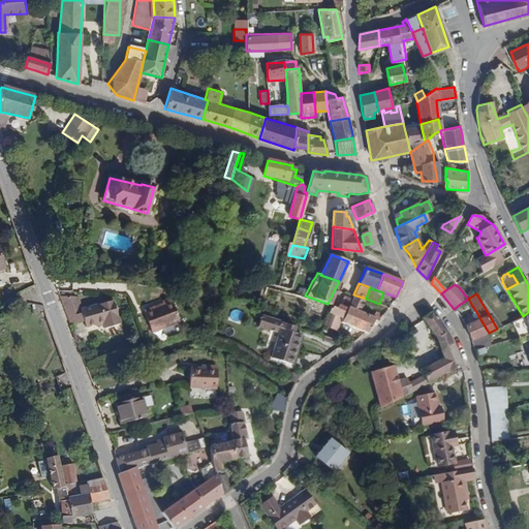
[(340,323),(367,332),(368,331),(372,320),(377,321),(382,315),(374,312),(372,316),(361,312),(366,299),(353,294),(351,297),(347,307),(337,303),(331,305),(330,308),(327,307),(320,327),(333,330),(338,318),(341,319),(340,323)]
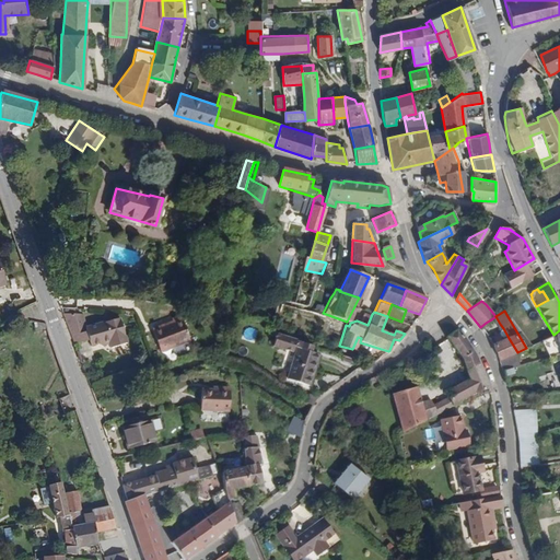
[(360,313),(357,321),(368,325),(372,314),(374,312),(366,312),(360,313)]
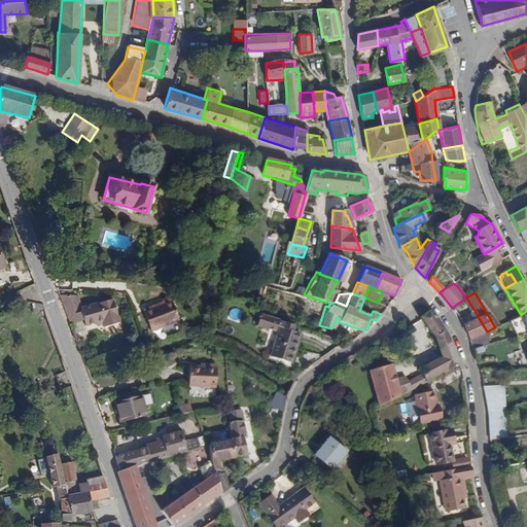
[(62,307),(67,322),(80,319),(83,329),(99,324),(102,331),(117,327),(109,304),(78,313),(72,296),(58,294),(62,307)]
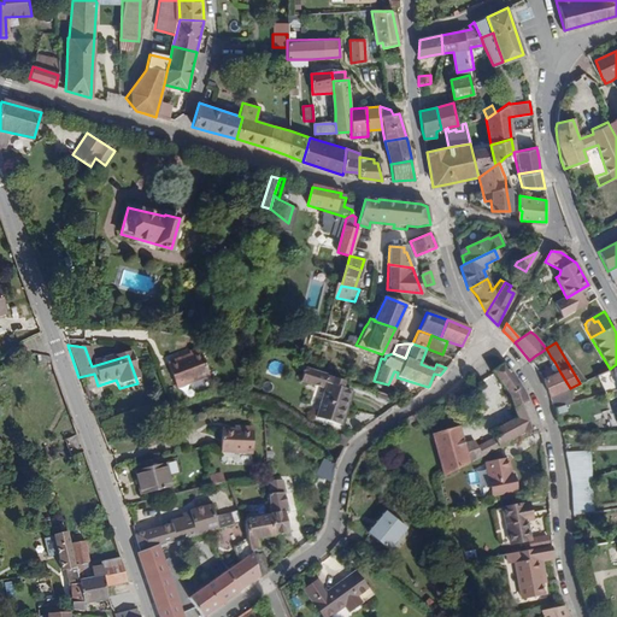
[(546,348),(541,352),(548,365),(554,362),(551,357),(546,348)]
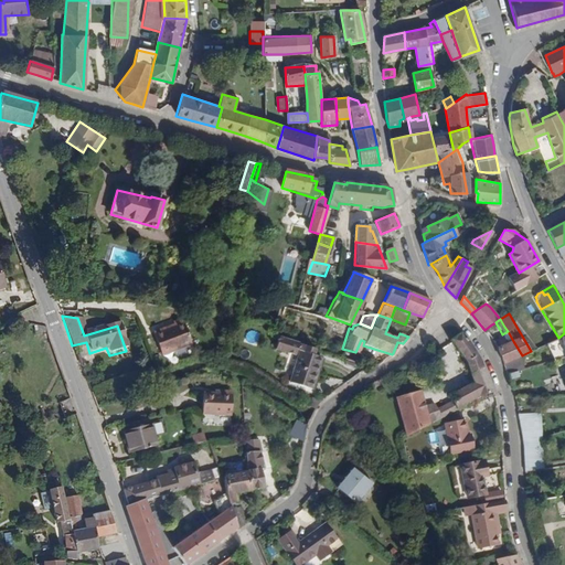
[(170,332),(150,338),(157,359),(185,351),(178,327),(169,329),(170,332)]
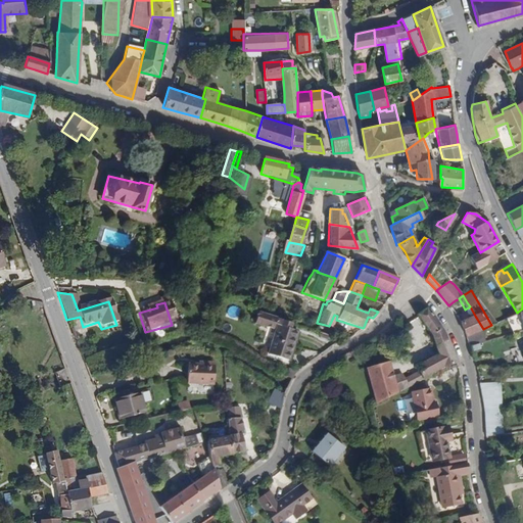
[(421,380),(442,368),(457,364),(445,334),(426,307),(419,313),(417,314),(428,337),(436,354),(416,368),(418,372),(421,380)]
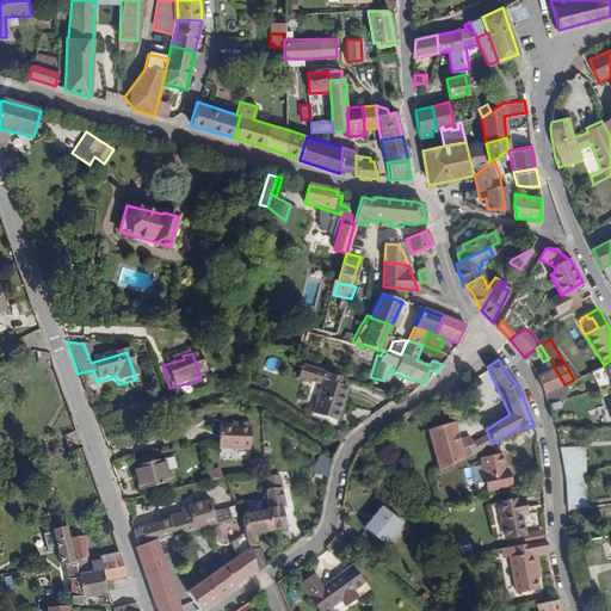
[(610,386),(610,360),(604,365),(599,368),(581,376),(585,383),(591,381),(592,384),(608,380),(610,387),(610,386)]
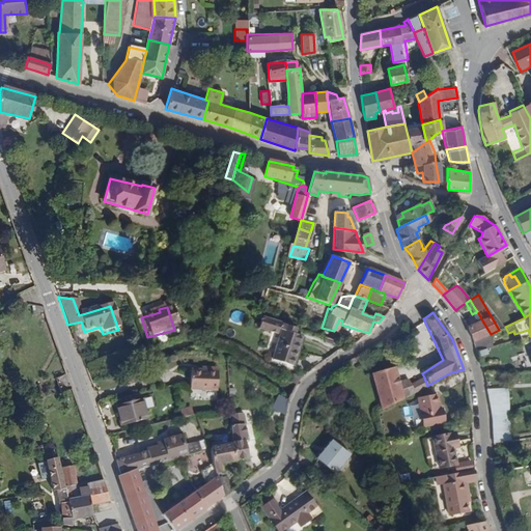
[(294,335),(296,329),(284,326),(258,317),(255,329),(274,334),(275,330),(280,331),(271,360),(292,366),(301,337),(294,335)]
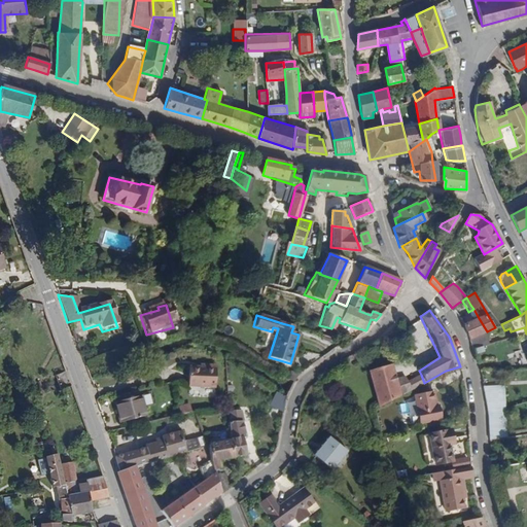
[(479,318),(465,325),(469,340),(485,332),(487,331),(479,318)]
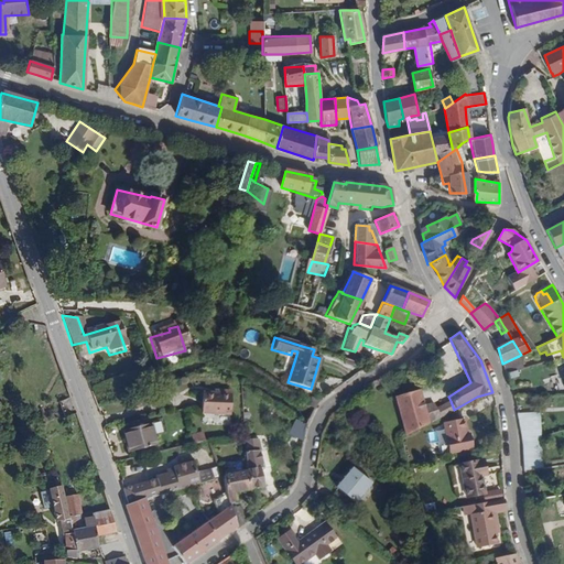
[(519,356),(502,364),(505,373),(523,368),(519,356)]
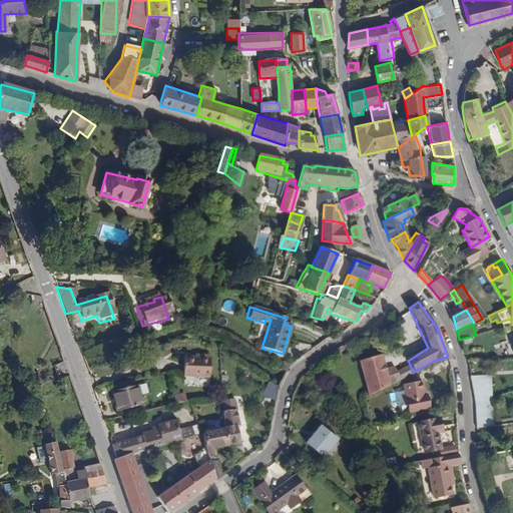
[(291,326),(283,354),(285,355),(294,327),(291,326)]
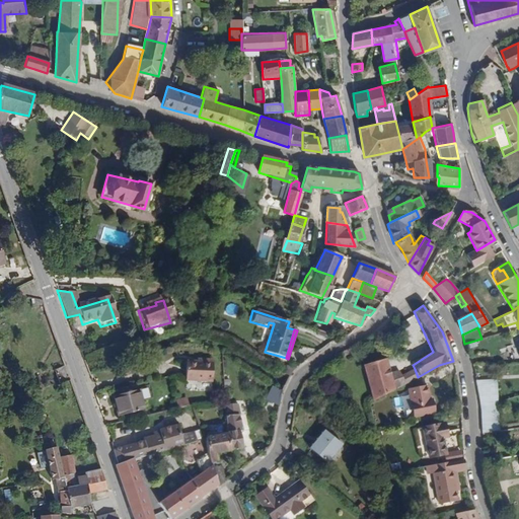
[(388,359),(368,368),(373,401),(404,384),(400,377),(398,373),(388,374),(388,359)]
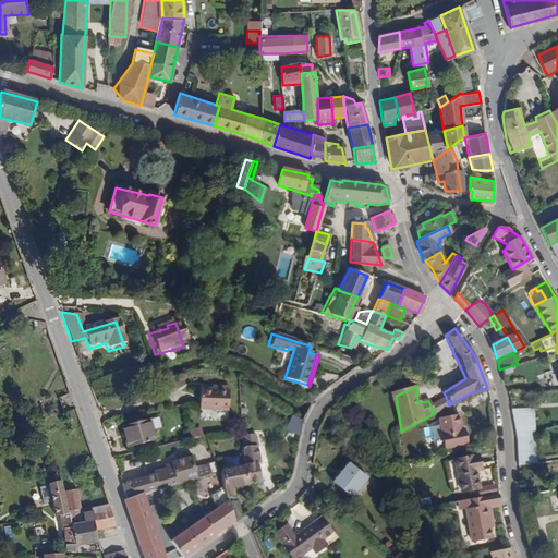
[(226,389),(197,390),(197,410),(226,409),(226,389)]
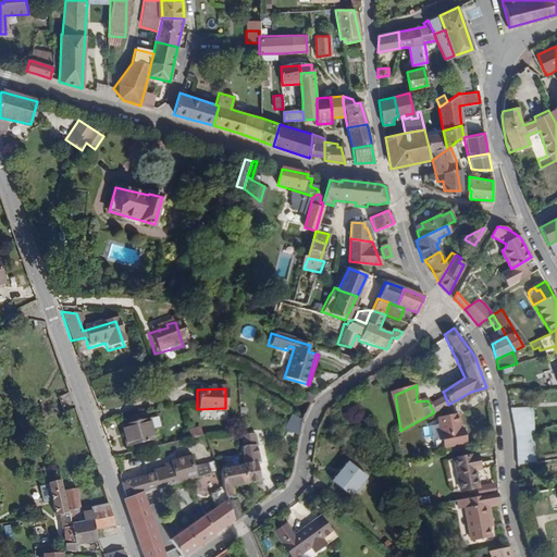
[(304,400),(310,404),(312,397),(306,394),(304,400)]
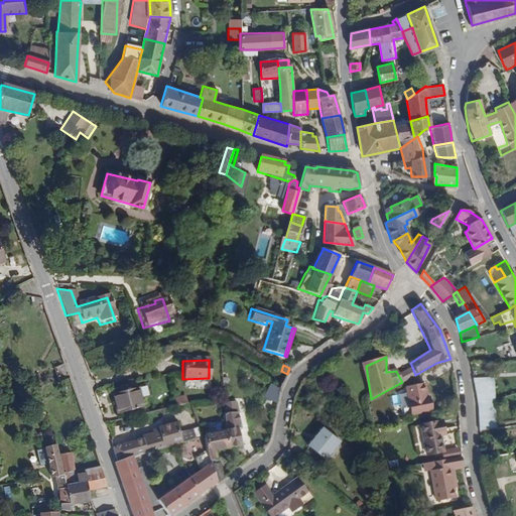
[(398,375),(402,382),(403,382),(411,377),(415,375),(412,367),(398,375)]
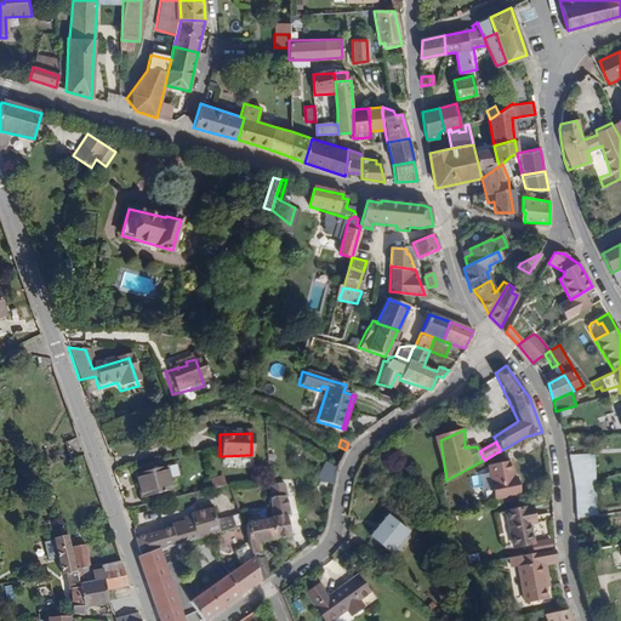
[(586,455),(568,456),(570,467),(575,496),(576,518),(598,516),(586,455)]
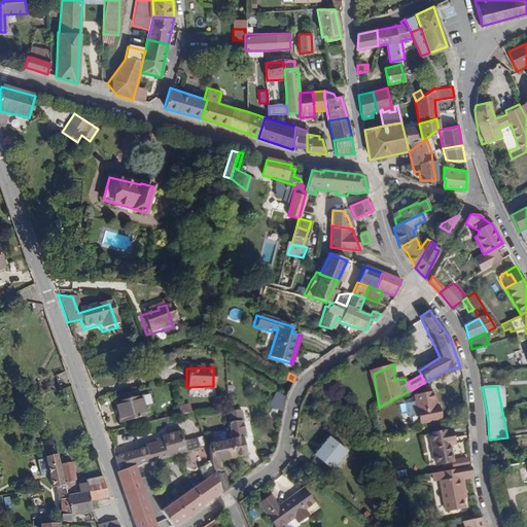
[(284,401),(286,397),(275,390),(270,409),(282,414),(284,401)]
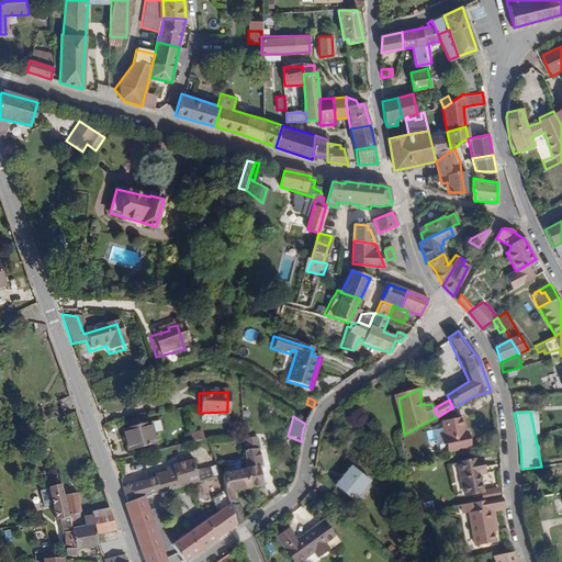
[(461,418),(442,420),(447,450),(468,448),(467,435),(463,435),(461,418)]
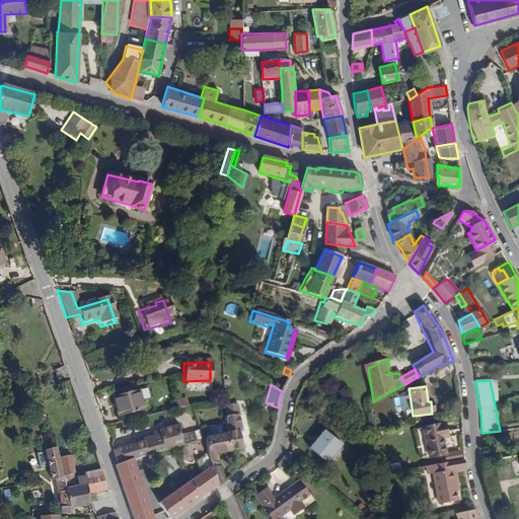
[(136,389),(114,396),(120,416),(142,409),(136,389)]
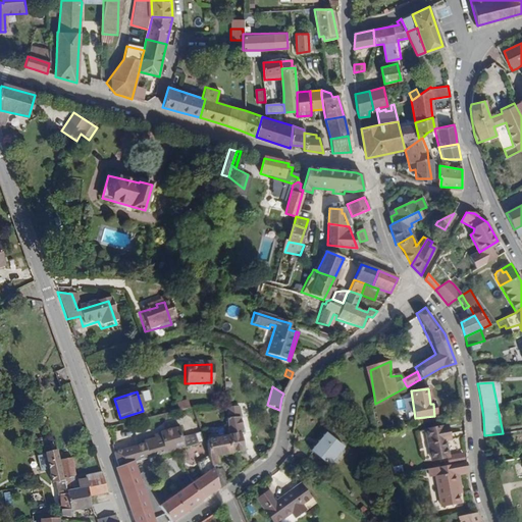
[(185,410),(192,408),(189,399),(181,401),(185,410)]
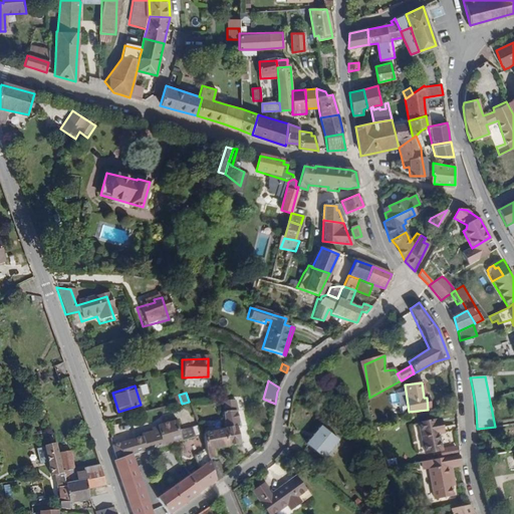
[(225,426),(230,447),(240,445),(237,429),(239,428),(236,412),(237,412),(234,401),(223,402),(225,424),(225,426)]
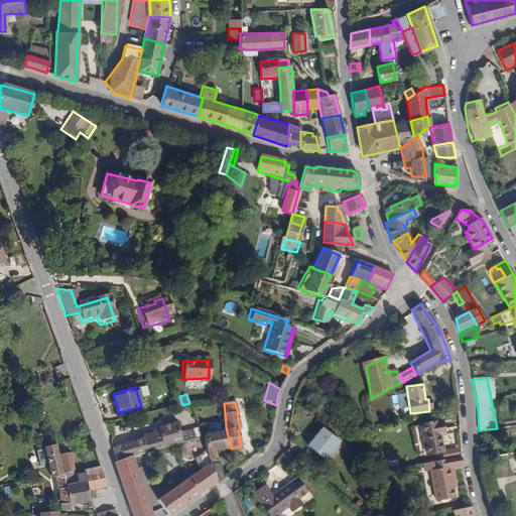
[(439,420),(417,427),(425,456),(438,450),(441,450),(436,430),(441,429),(439,420)]
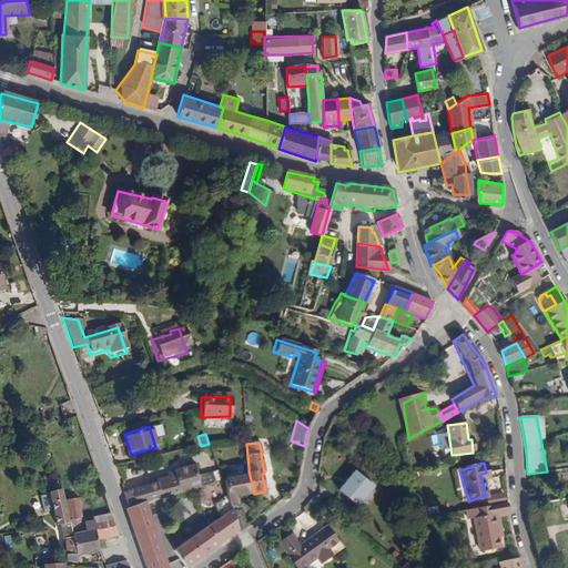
[(223,480),(220,470),(200,476),(196,464),(174,470),(176,477),(170,479),(169,477),(156,480),(158,483),(123,493),(129,508),(127,510),(132,525),(145,567),(168,567),(148,506),(223,480)]
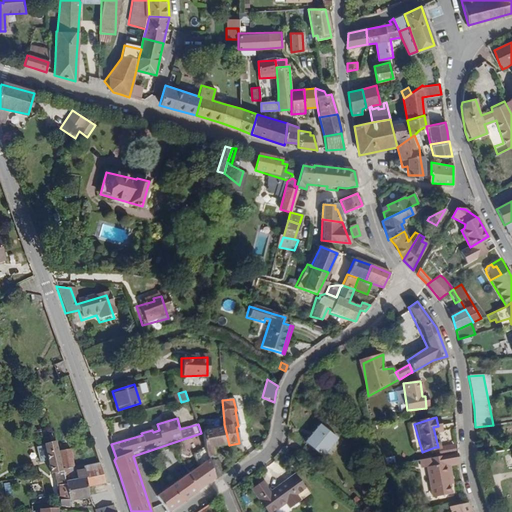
[(215,479),(221,475),(212,449),(229,445),(224,424),(224,422),(217,423),(218,428),(206,431),(203,418),(197,420),(198,424),(201,433),(203,432),(208,450),(215,479)]
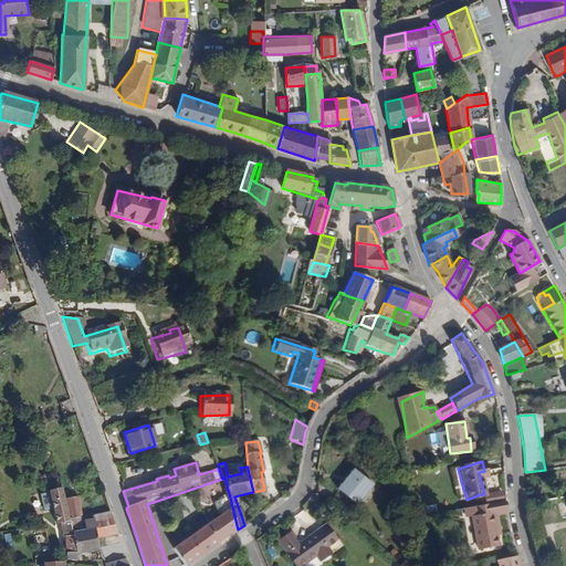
[(467,500),(458,469),(451,470),(460,501),(467,500)]
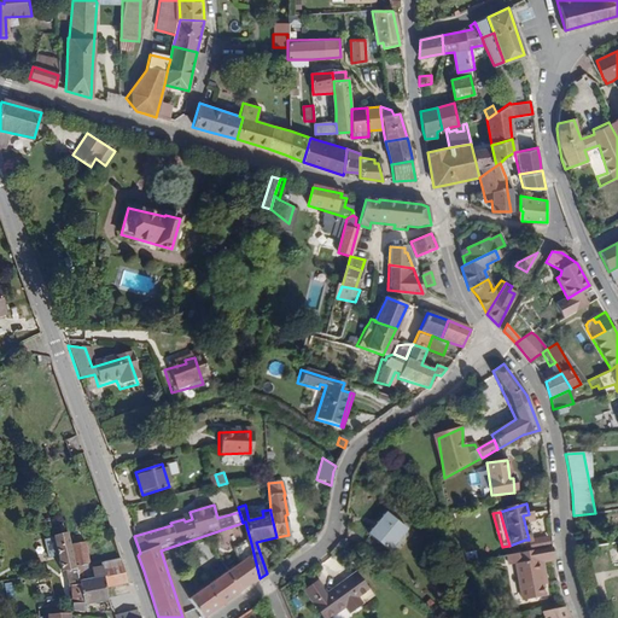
[(404,530),(385,514),(368,535),(388,551),(404,530)]
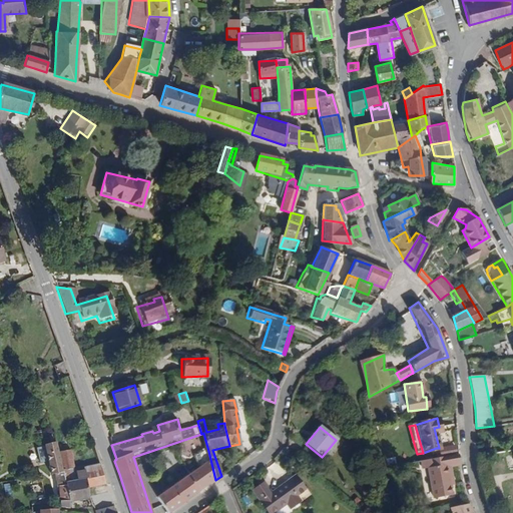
[(65,440),(53,443),(56,456),(69,453),(65,440)]
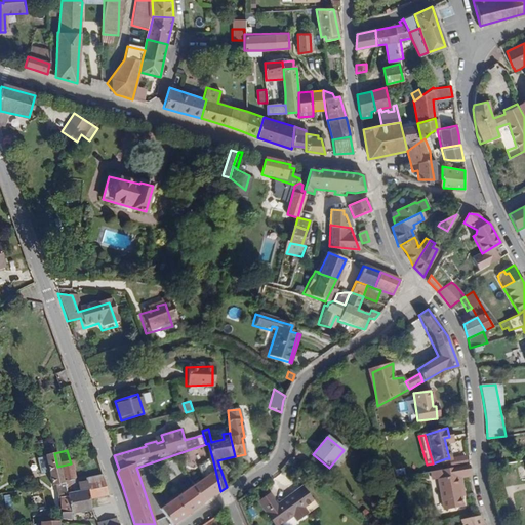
[(57,499),(63,519),(72,518),(57,467),(54,453),(40,457),(48,488),(52,487),(55,500),(57,499)]
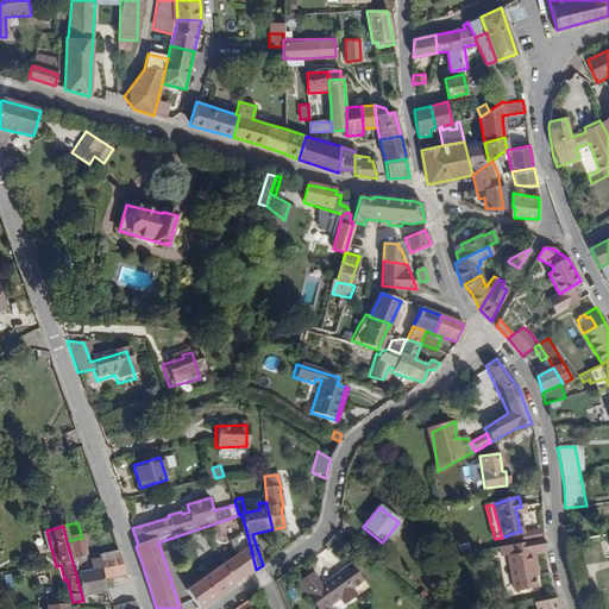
[(518,532),(520,544),(539,540),(537,529),(521,532),(518,532)]
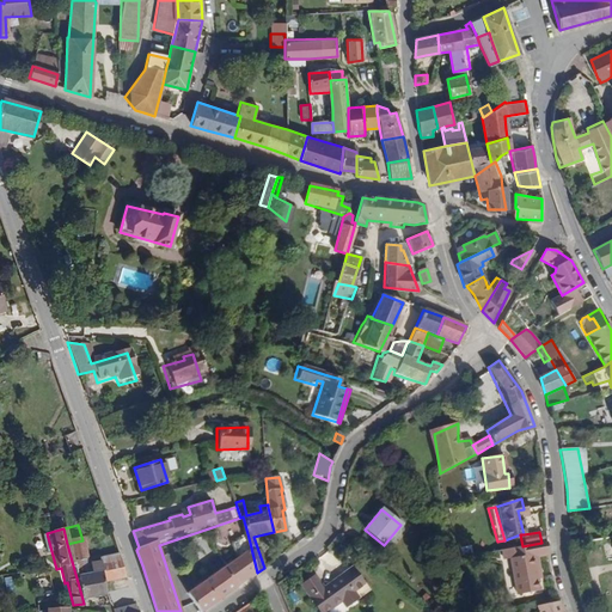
[(611,536),(595,539),(600,562),(611,558),(611,536)]
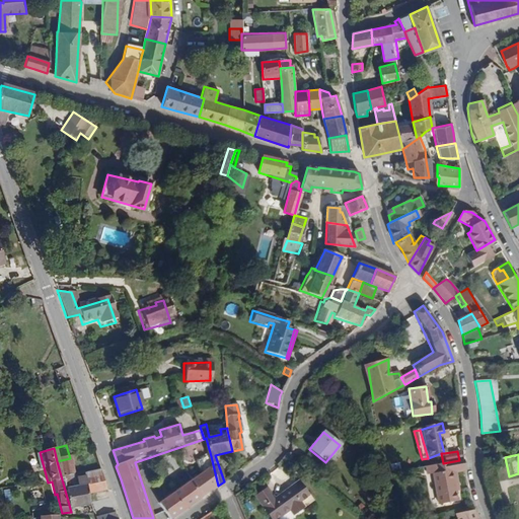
[(160,507),(168,518),(171,518),(218,486),(211,456),(200,458),(203,473),(160,507)]
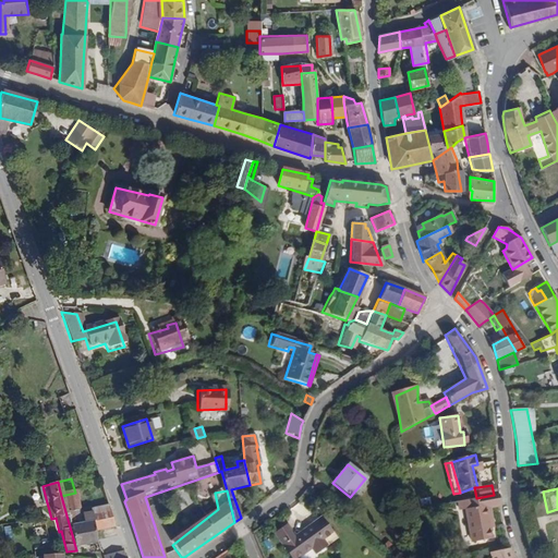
[(112,514),(109,504),(91,509),(91,508),(81,511),(75,493),(61,496),(76,550),(85,549),(84,546),(98,542),(97,535),(96,532),(98,531),(95,520),(112,514)]
